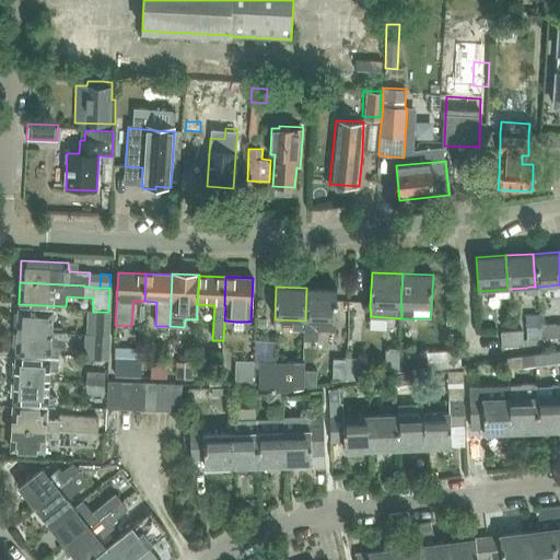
[(306,288),(305,321),(304,341),(318,341),(318,330),(335,330),(337,289),(306,288)]
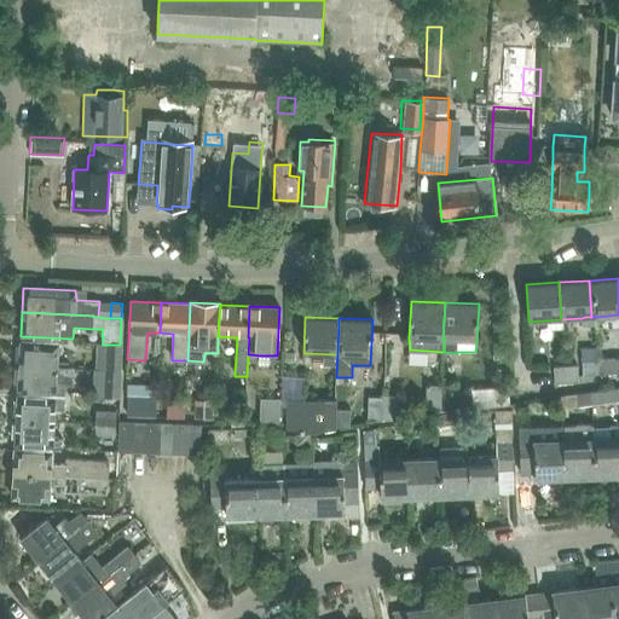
[(21,342),(19,365),(58,368),(59,343),(21,342)]
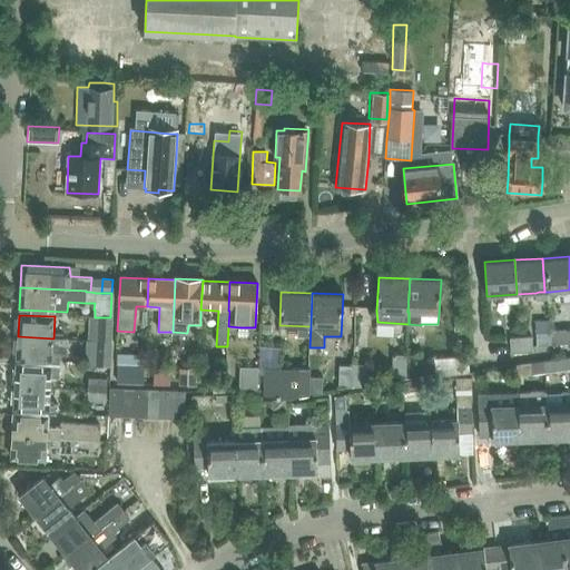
[(95,317),(95,315),(88,315),(88,338),(112,340),(114,316),(110,316),(110,317),(95,317)]
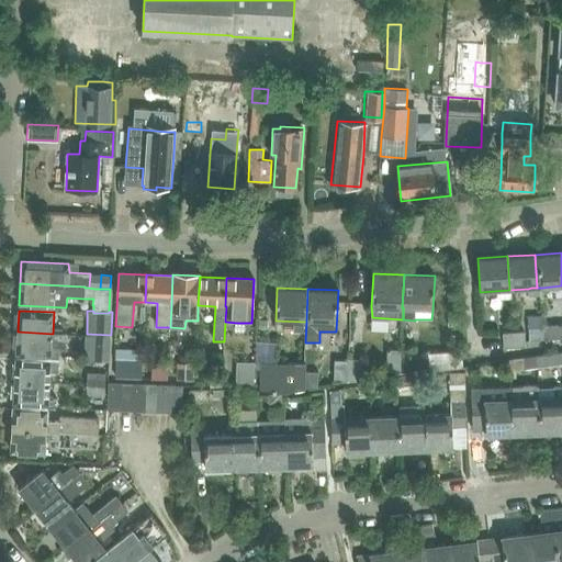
[(527,316),(527,332),(528,340),(542,340),(541,316),(527,316)]
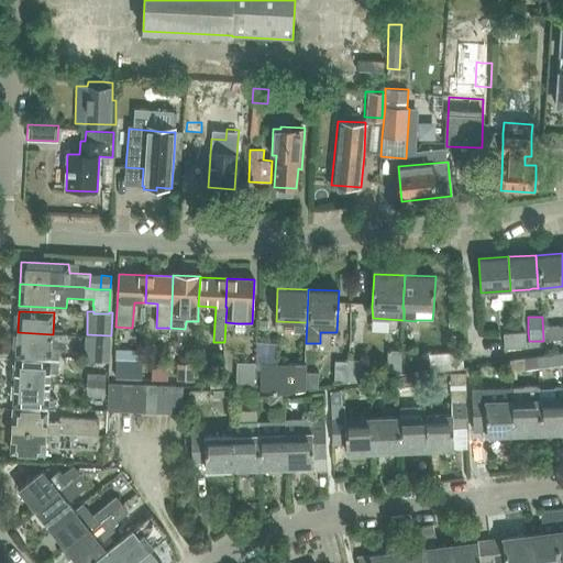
[(17,354),(52,356),(59,357),(59,351),(66,351),(66,335),(53,334),(18,332),(17,354)]
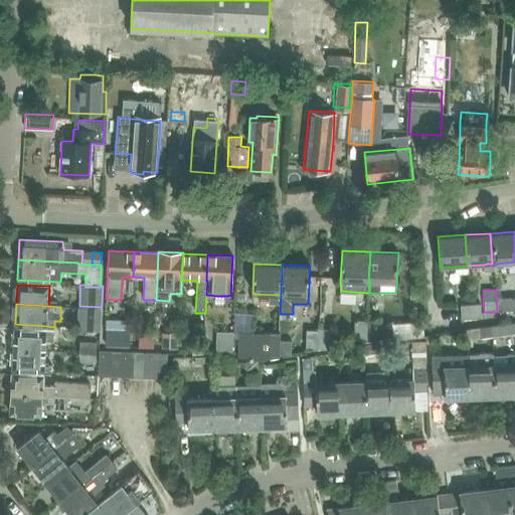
[(238,358),(240,358),(259,359),(270,357),(279,355),(280,340),(280,332),(251,331),(252,304),(235,304),(234,338),(239,339),(238,358)]
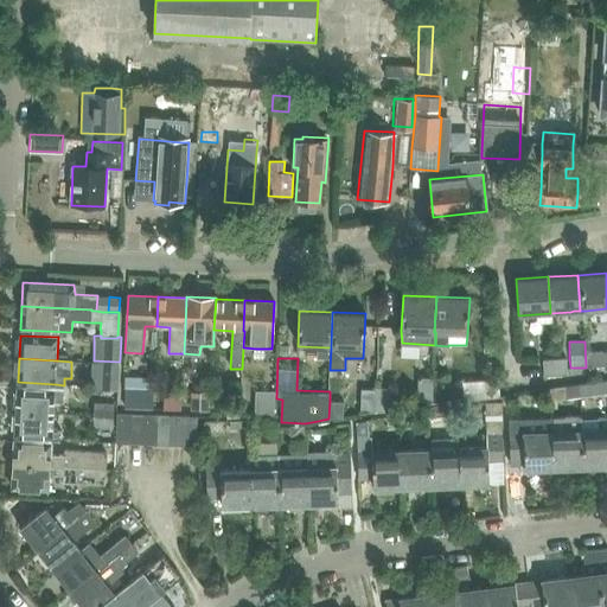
[(567,372),(567,370),(570,369),(570,368),(569,358),(566,358),(543,360),(544,374),(567,372)]
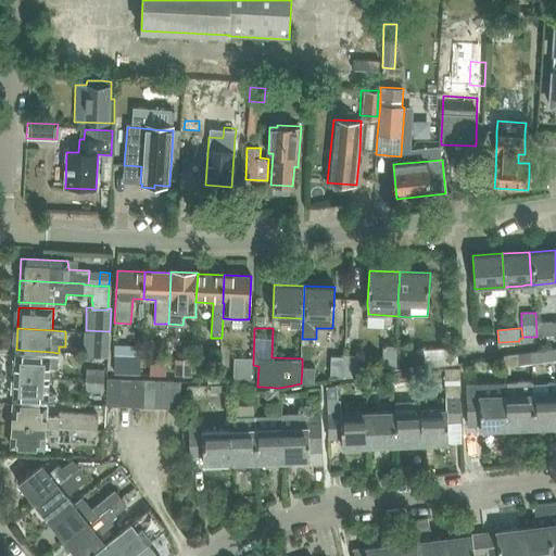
[(93,357),(108,357),(109,332),(96,333),(93,357)]
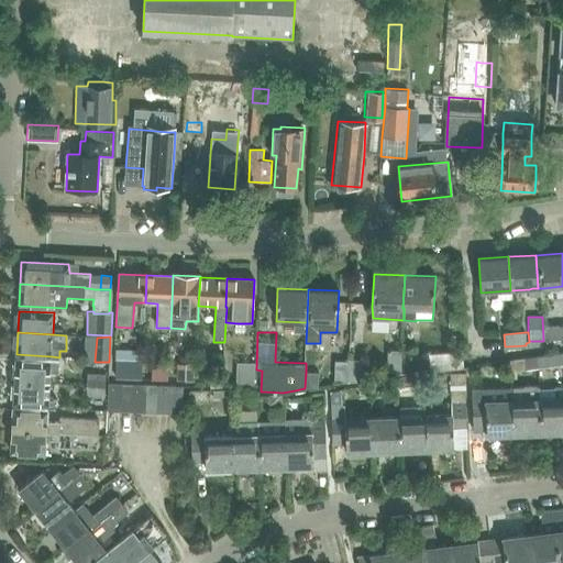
[(429,355),(416,354),(416,351),(400,352),(400,373),(415,373),(422,374),(429,375),(429,371),(463,367),(462,351),(428,353),(429,355)]
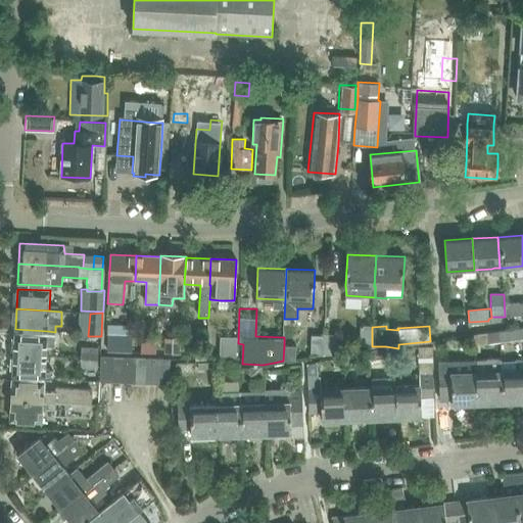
[(360,346),(372,346),(372,327),(361,327),(360,346)]
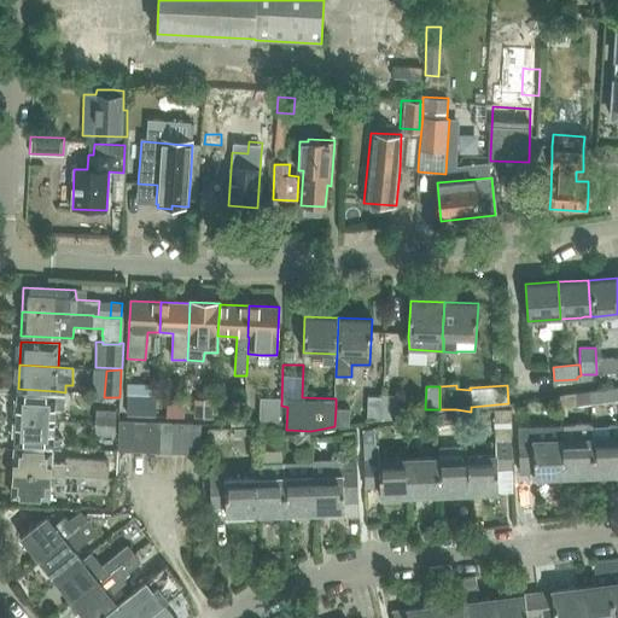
[(155,417),(156,396),(157,388),(145,388),(145,396),(128,395),(128,417),(155,417)]
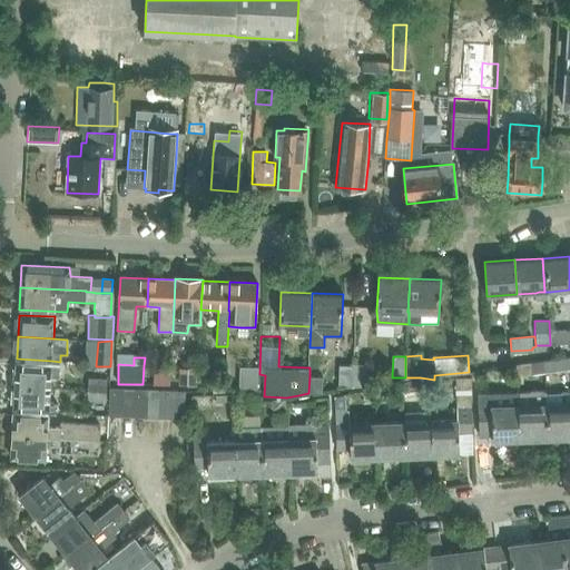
[(569,357),(544,362),(544,374),(569,370),(569,357)]
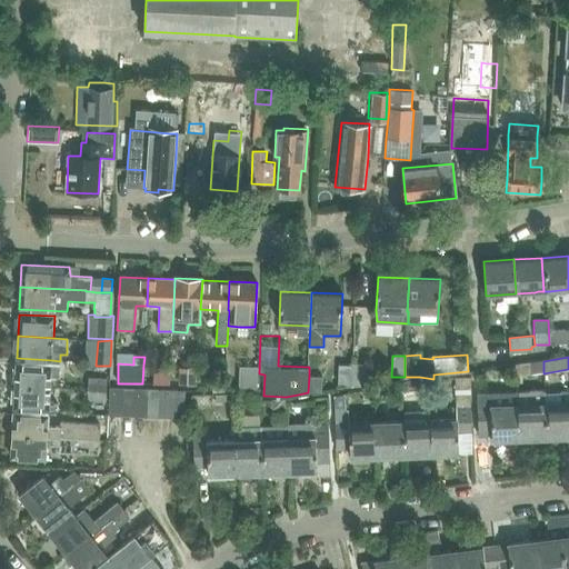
[(543,373),(543,361),(516,365),(518,377),(543,373)]
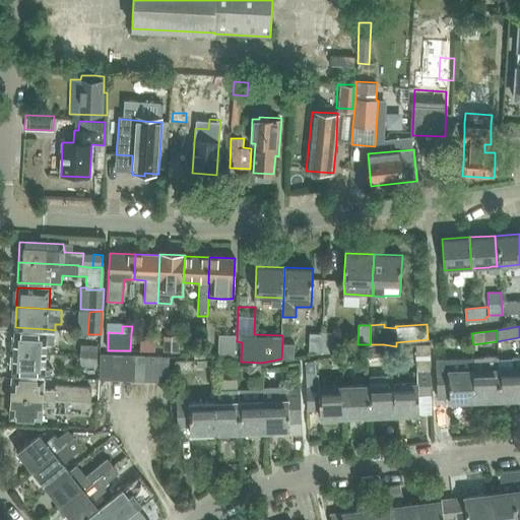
[(14,332),(13,352),(47,354),(48,340),(55,340),(55,334),(14,332)]
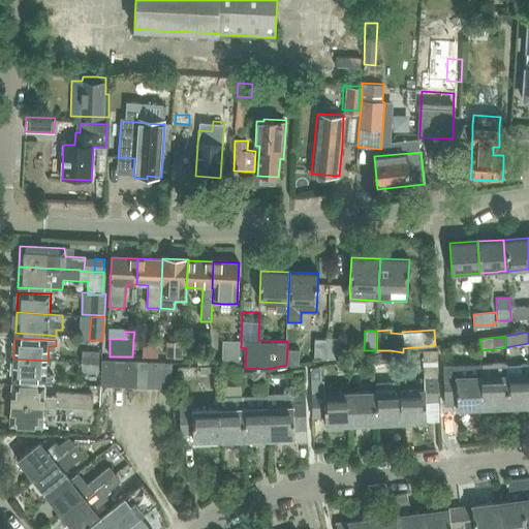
[(328,360),(341,360),(342,339),(329,339),(328,360)]
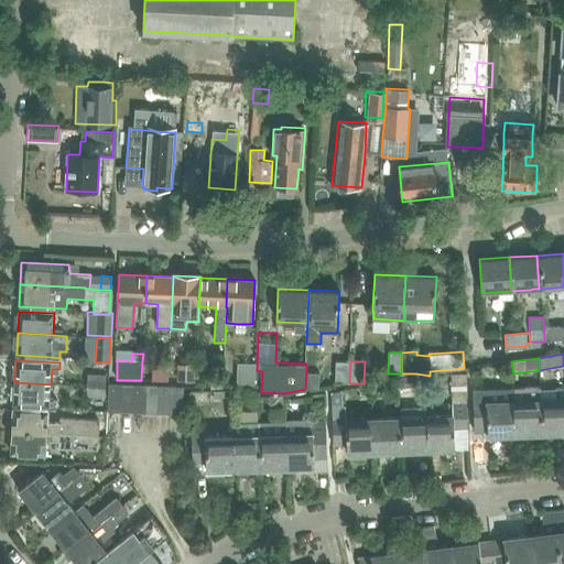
[(176,382),(194,382),(195,365),(176,364),(176,382)]
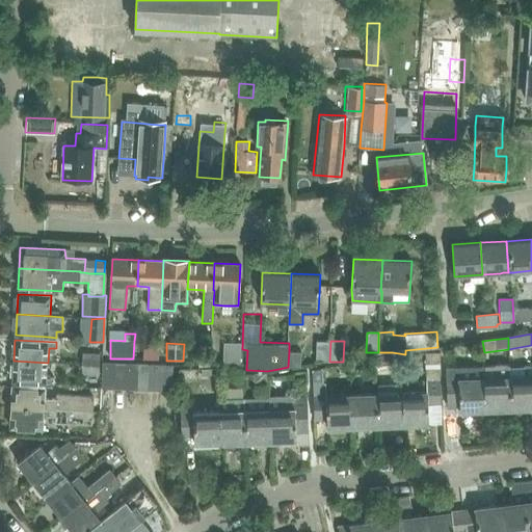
[(224,343),(223,364),(230,364),(229,374),(240,375),(241,344),(224,343)]
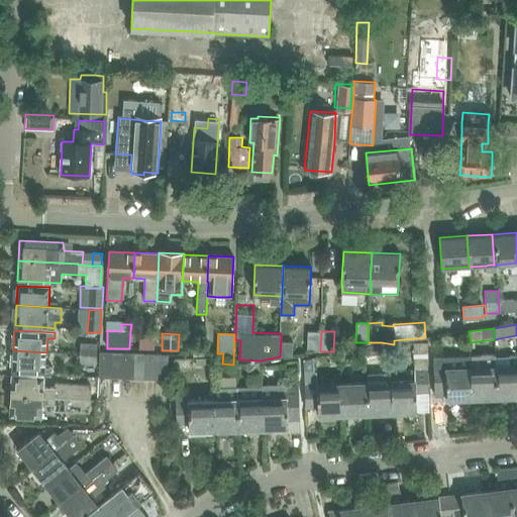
[(139,349),(153,349),(154,339),(140,338),(139,349)]
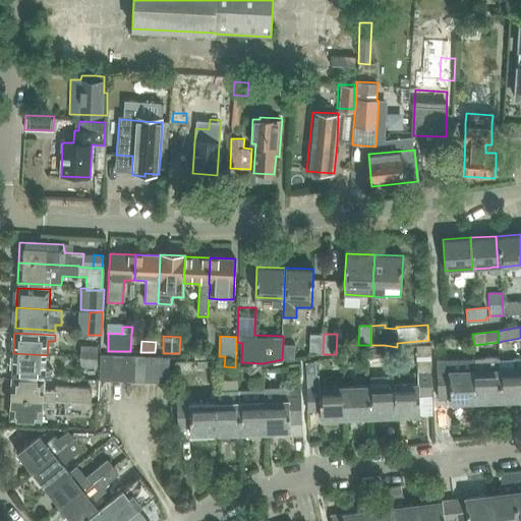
[(81,344),(80,357),(97,357),(98,345),(81,344)]
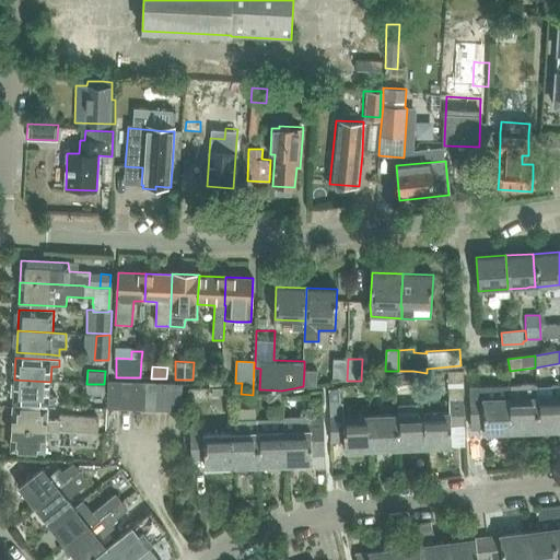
[(316,371),(304,370),(303,386),(316,386),(316,371)]
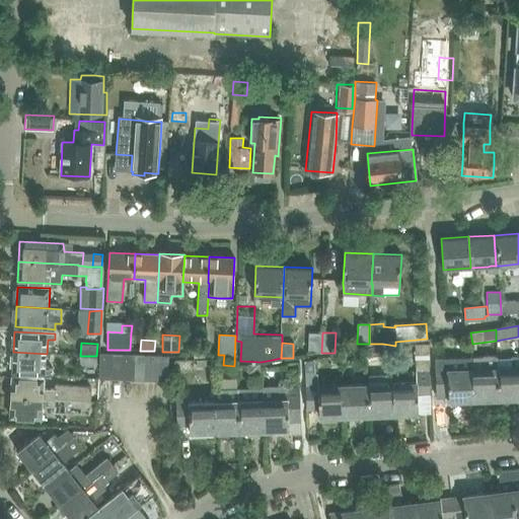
[(416,360),(418,382),(418,395),(430,395),(429,358),(429,343),(417,344),(418,360),(416,360)]
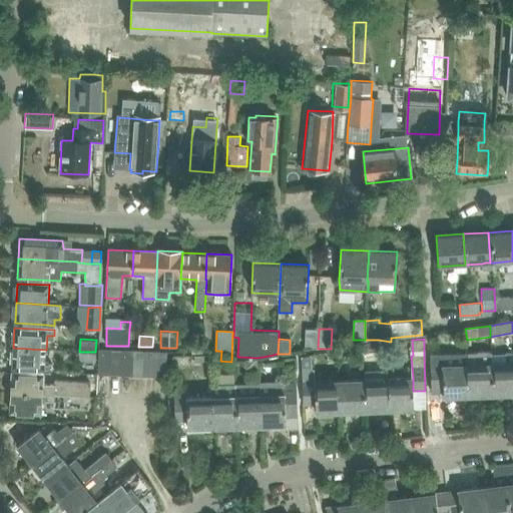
[(363,344),(363,345),(363,359),(375,357),(375,354),(387,351),(385,341),(363,344)]
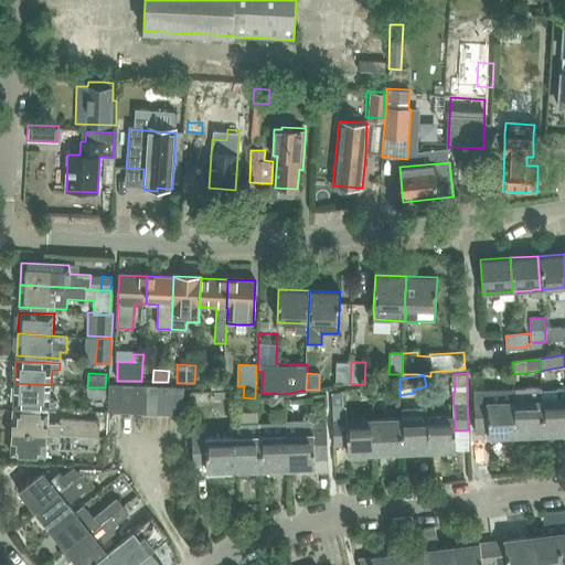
[(211,387),(223,387),(223,377),(211,379),(211,387)]
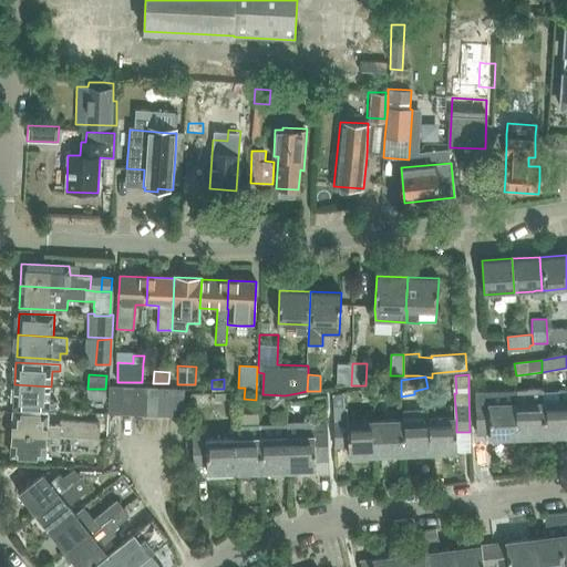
[(372,384),(373,388),(374,397),(389,393),(387,382),(372,384)]
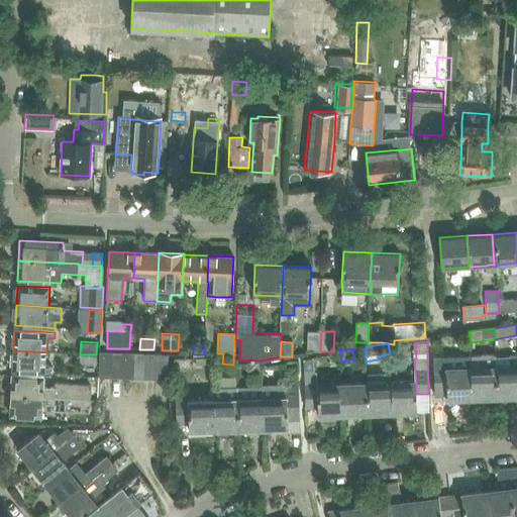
[(46,352),(13,350),(12,371),(53,373),(53,368),(45,367),(46,352)]
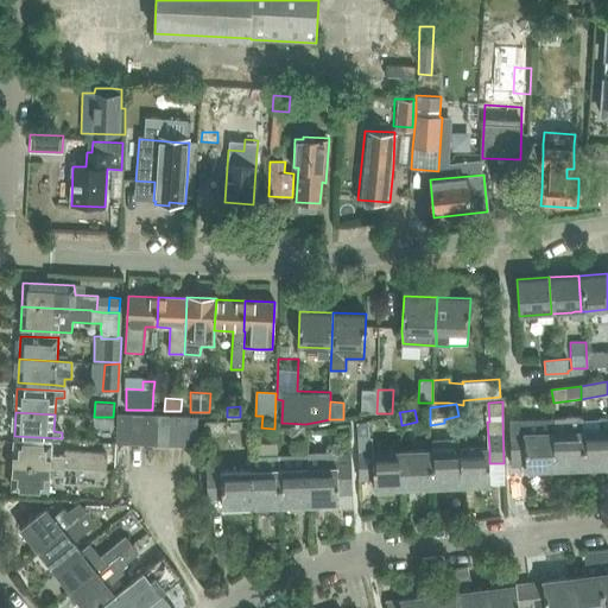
[(118,415),(116,444),(197,448),(198,418),(118,415)]
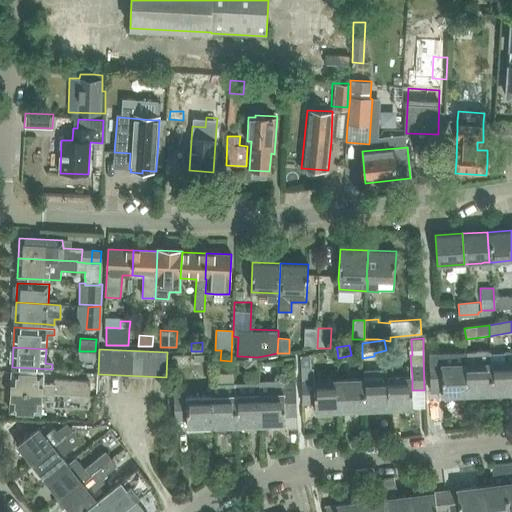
[(465,352),(466,364),(467,395),(491,394),(490,363),(490,351),(487,351),(486,349),(475,350),(475,352),(465,352)]
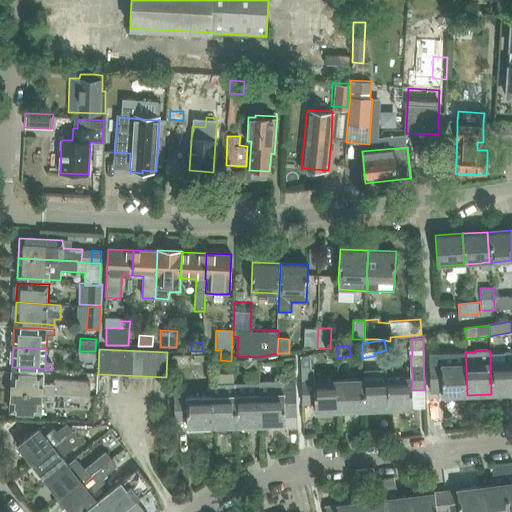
[(95,351),(79,351),(79,359),(95,360),(95,351)]
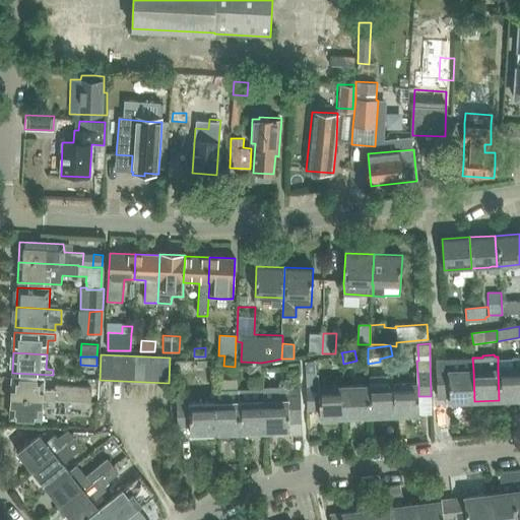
[(513,368),(498,369),(499,400),(519,399),(519,359),(513,360),(513,368)]
